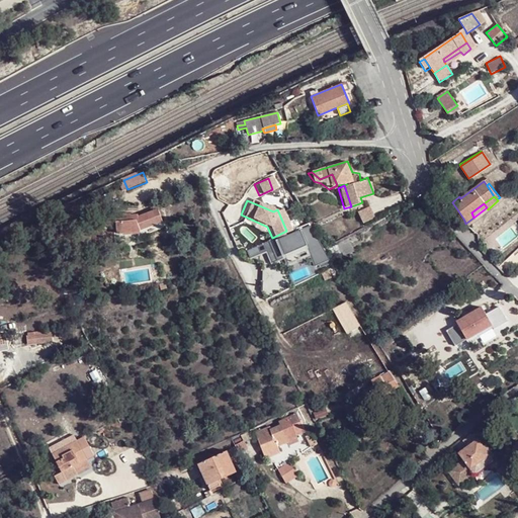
[(364,208),(352,212),(357,225),(369,220),(364,208)]
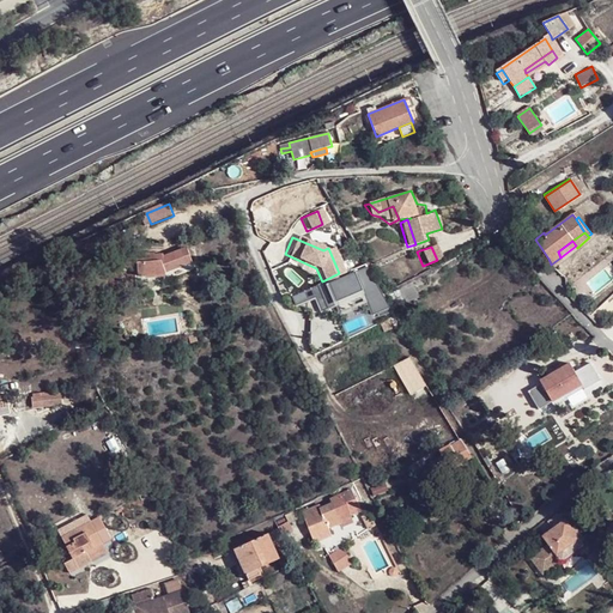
[(167,250),(125,255),(126,269),(144,269),(146,275),(168,274),(192,263),(184,249),(169,255),(167,250)]
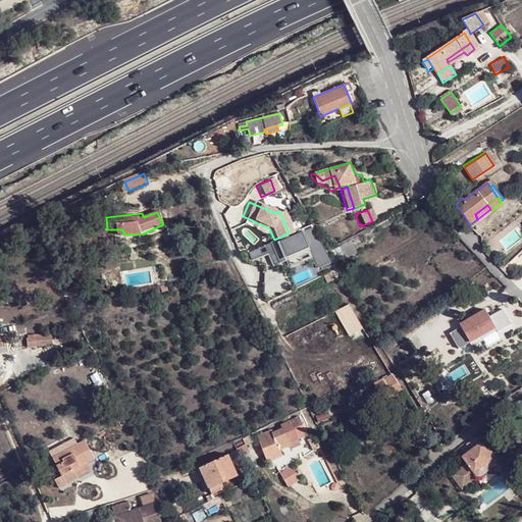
[(274,240),(267,243),(276,263),(300,252),(299,250),(306,247),(299,231),(285,237),(284,235),(274,240)]
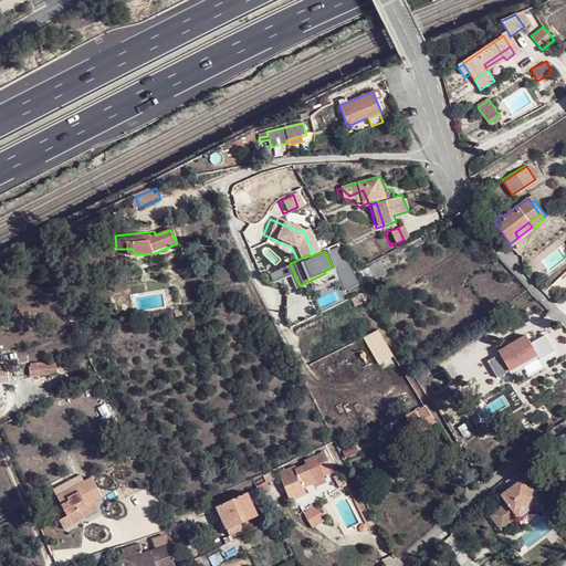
[(364,336),(380,369),(396,362),(379,328),(364,336)]
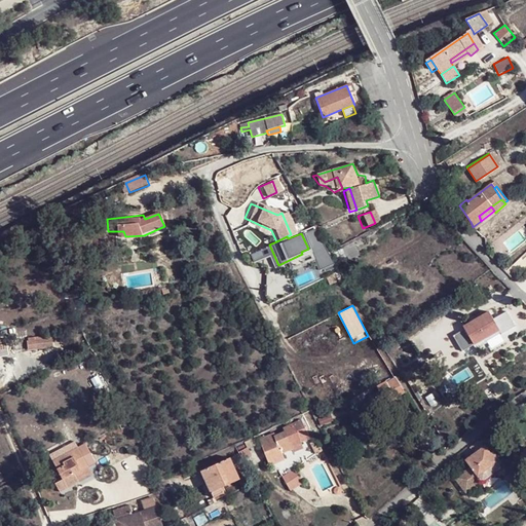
[(477,329),(465,336),(471,346),(488,334),(490,336),(501,329),(495,320),(493,321),(489,314),(474,325),(477,329)]
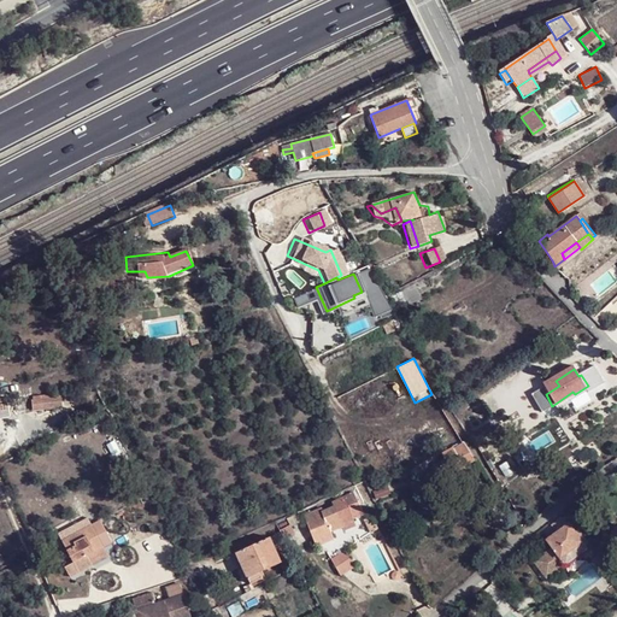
[(5,394),(0,395),(0,418),(11,416),(5,394)]
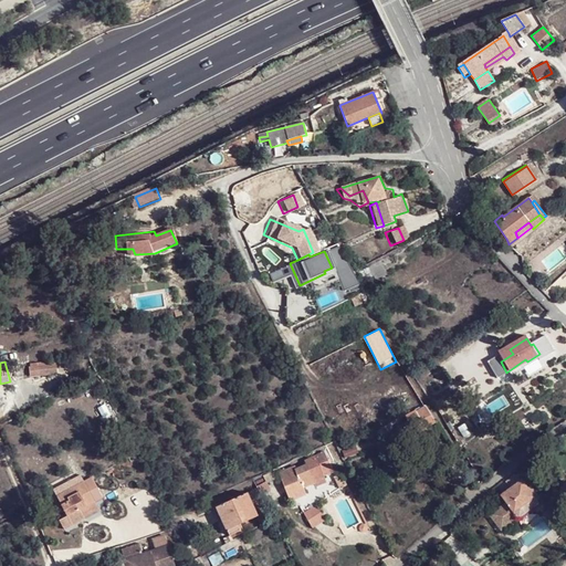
[(41,376),(41,366),(31,366),(31,373),(31,376),(41,376)]
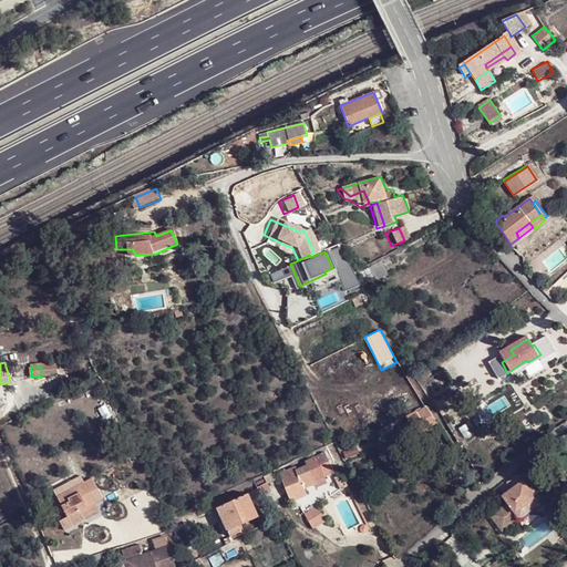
[(429,404),(410,415),(414,425),(401,432),(409,445),(431,432),(429,428),(440,422),(429,404)]
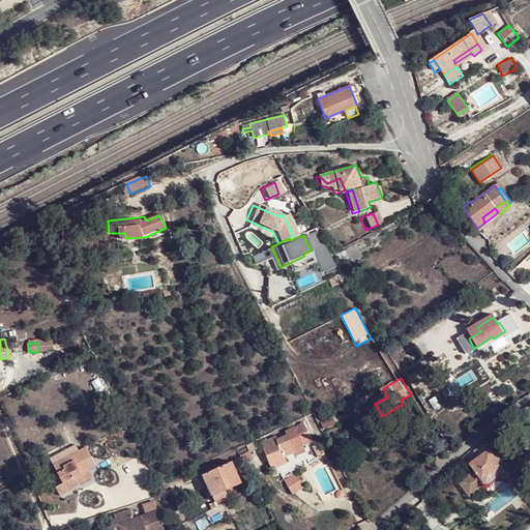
[(367,396),(354,404),(357,410),(372,403),(367,396)]
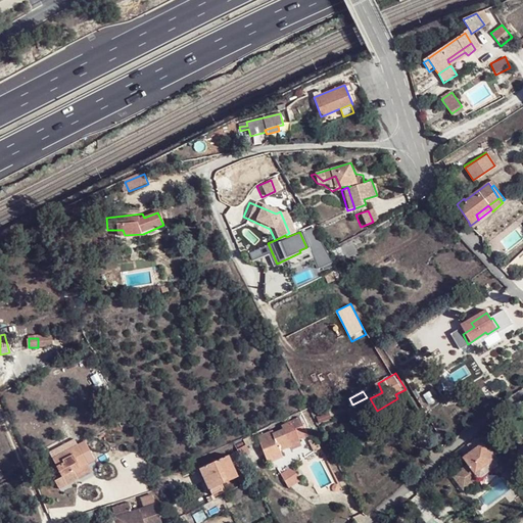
[(286,428),(262,437),(271,461),(285,456),(283,449),(303,442),(301,438),(313,435),(303,417),(285,425),(286,428)]
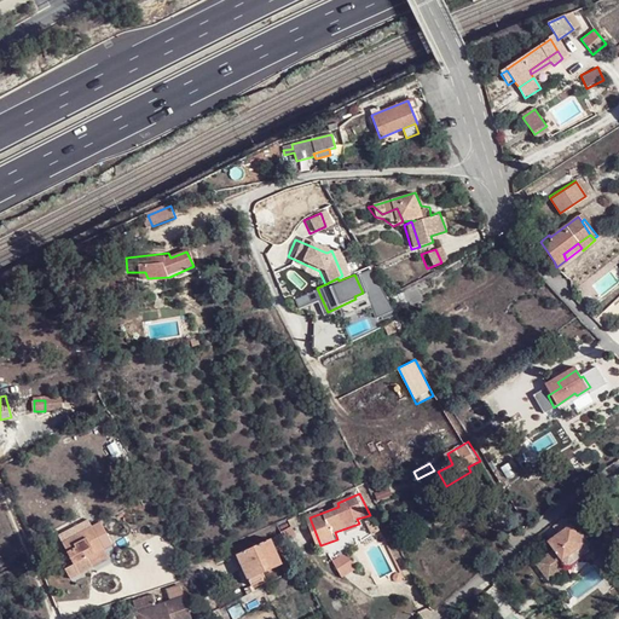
[(61,532),(65,542),(96,525),(90,515),(61,532)]
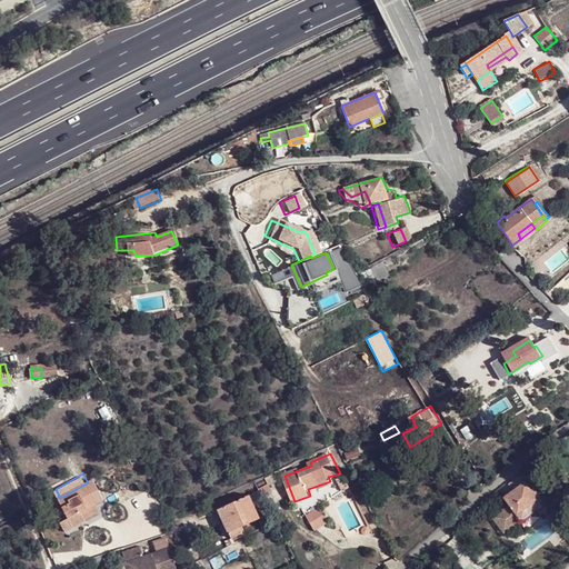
[(275,473),(256,481),(263,498),(273,492),(270,485),(279,480),(275,473)]
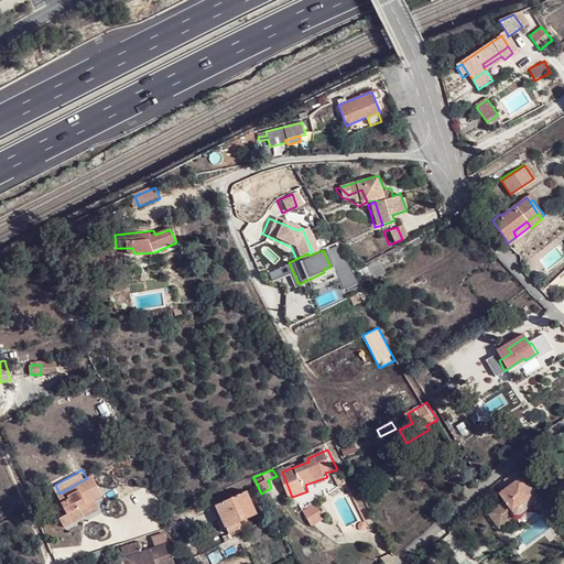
[(95,474),(90,476),(101,495),(105,492),(95,474)]
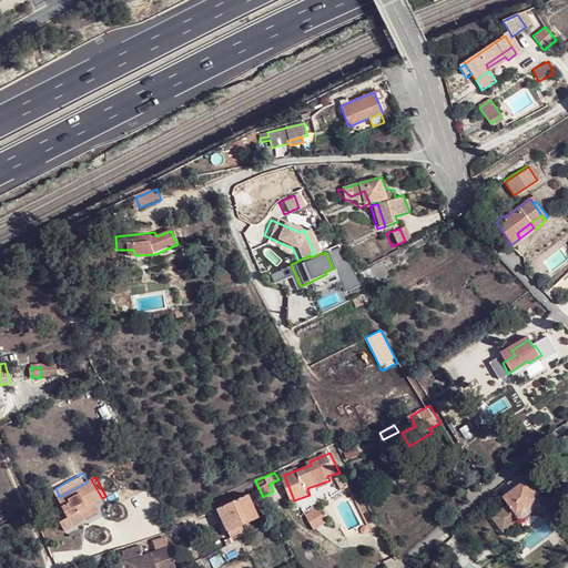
[(88,482),(60,497),(75,525),(90,517),(84,509),(102,498),(91,479),(88,482)]
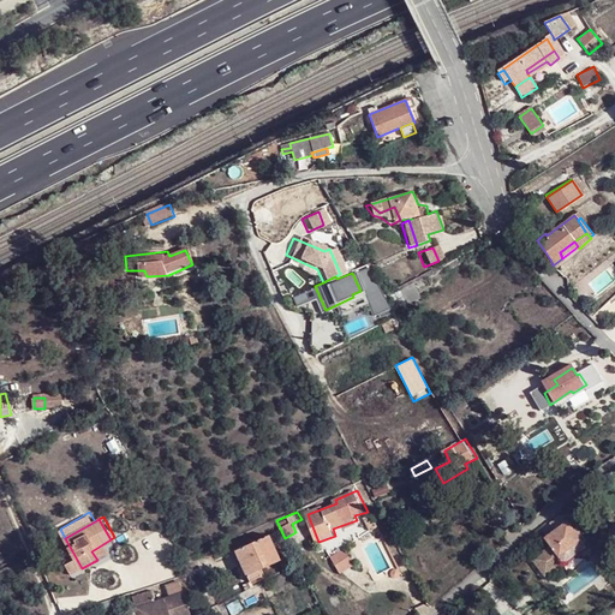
[(556,530),(547,537),(549,542),(542,548),(542,550),(531,557),(543,573),(561,559),(583,543),(580,541),(583,537),(574,524),(572,526),(568,521),(556,530)]
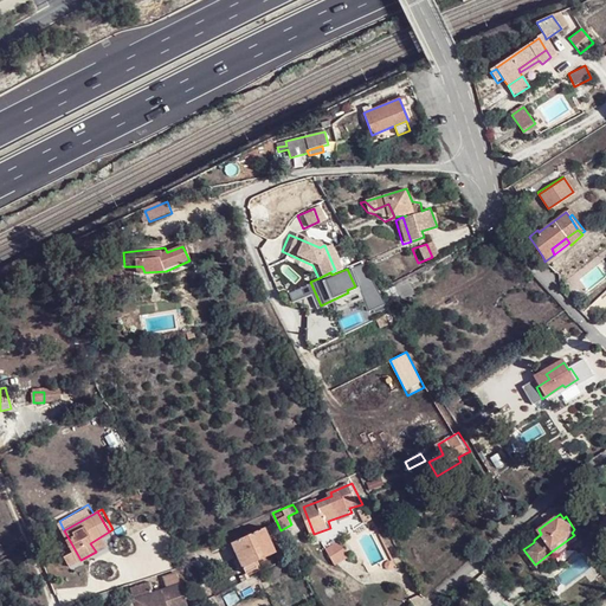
[(281,530),(287,542),(297,537),(291,524),(281,530)]
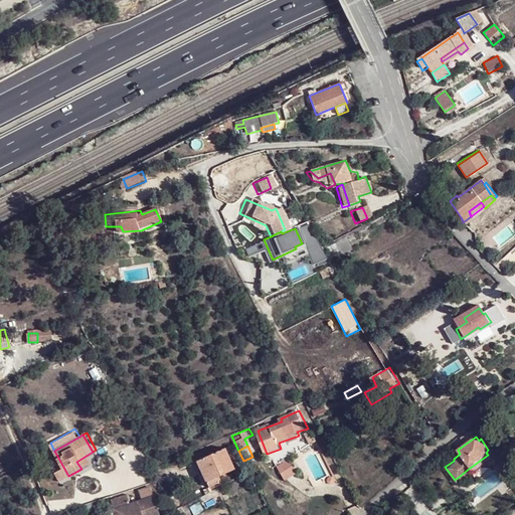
[(234,448),(228,451),(231,458),(236,456),(234,448)]
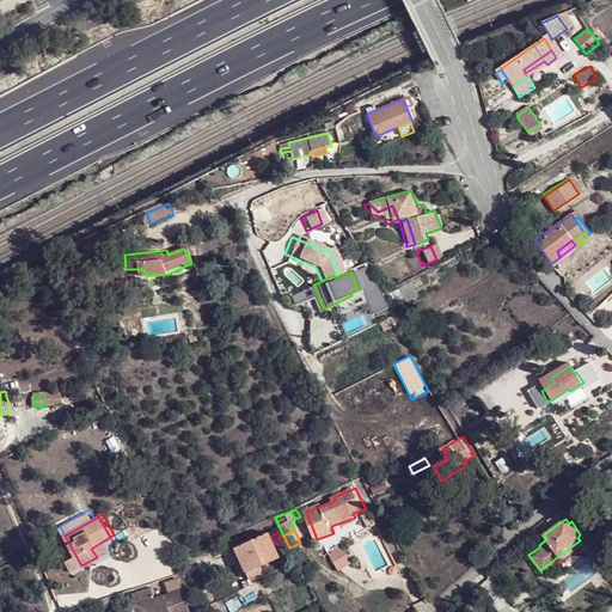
[(275,544),(271,536),(238,550),(252,581),(264,576),(261,568),(281,560),(275,544)]
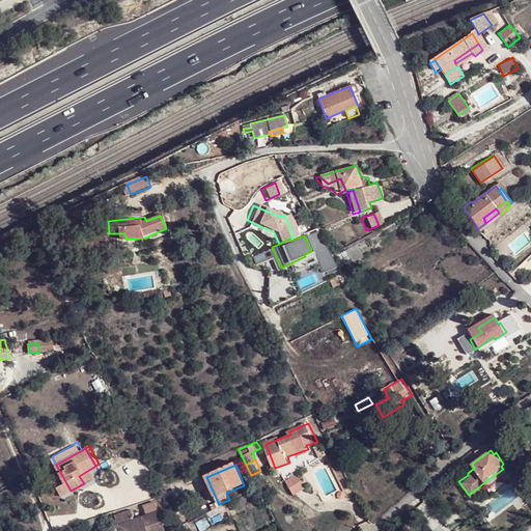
[(98,469),(90,472),(95,481),(102,478),(98,469)]
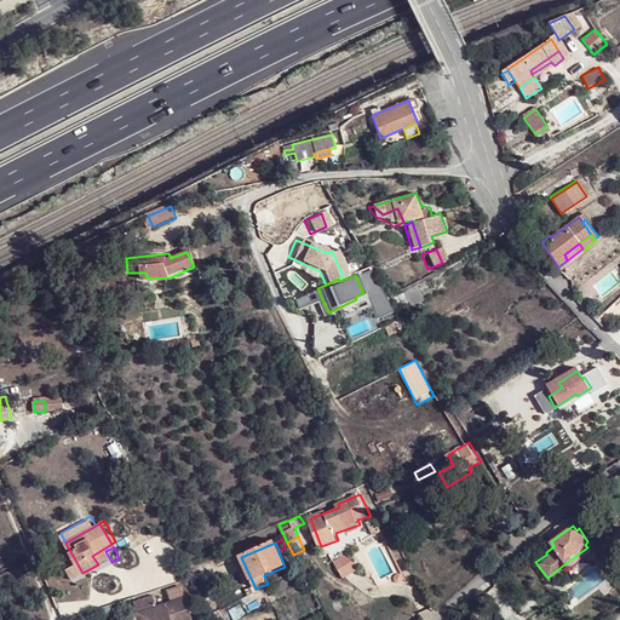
[(603,554),(593,560),(606,577),(615,570),(603,554)]
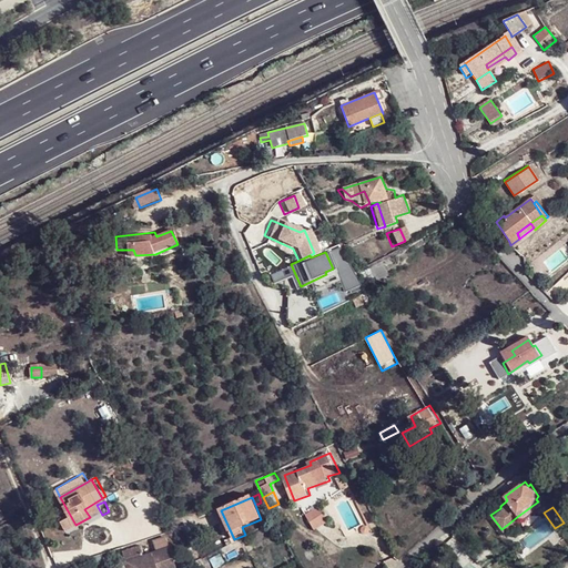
[(323,510),(311,518),(316,528),(330,521),(323,510)]
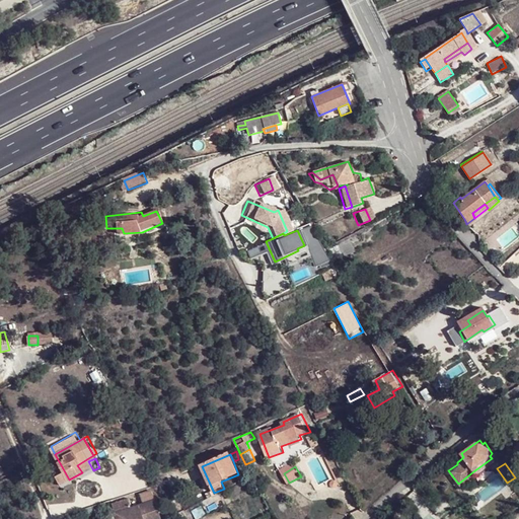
[(114,504),(118,518),(162,518),(154,492),(142,496),(145,505),(133,508),(130,499),(114,504)]
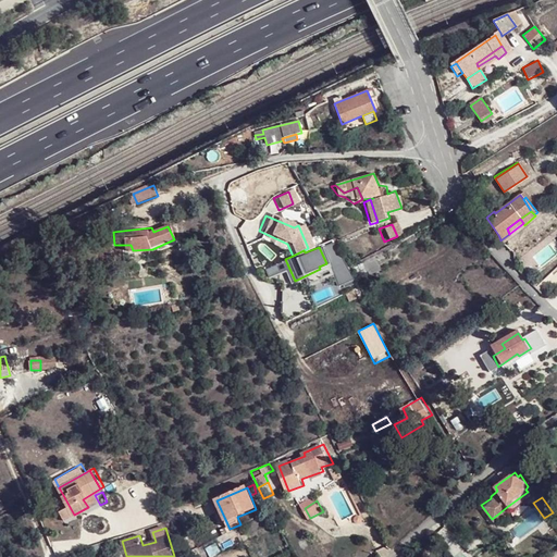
[(236,535),(219,542),(223,551),(239,544),(236,535)]
